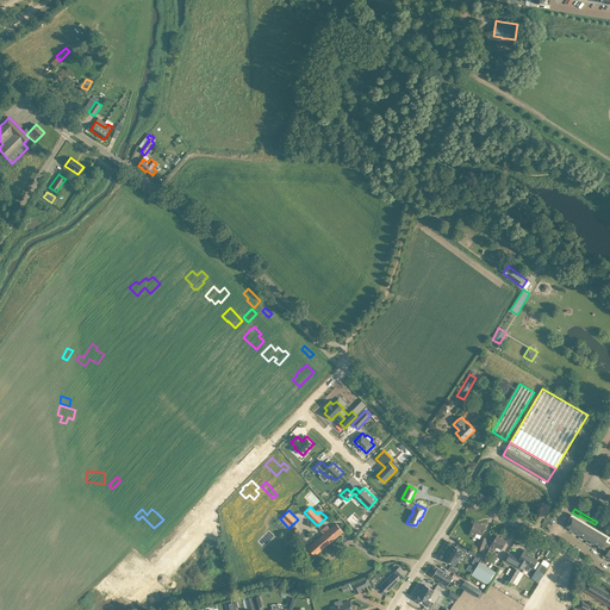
[(73,514),(49,514),(49,526),(73,524),(73,514)]
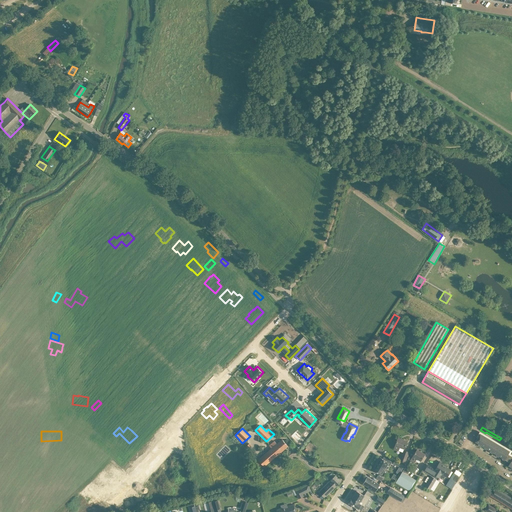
[(480,433),(475,441),(507,461),(511,455),(508,454),(510,451),(480,433)]
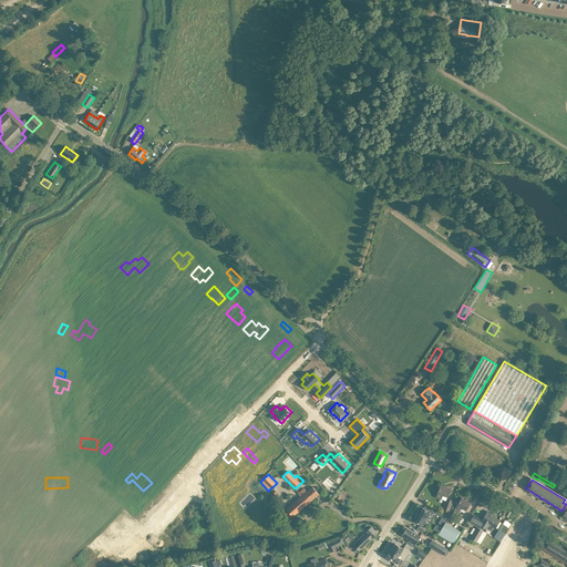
[(104,481),(100,485),(110,495),(114,490),(104,481)]
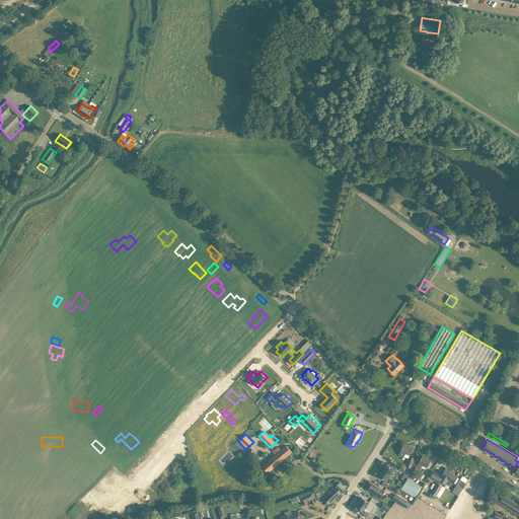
[(403,443),(401,448),(399,455),(403,456),(405,453),(411,454),(413,447),(403,443)]
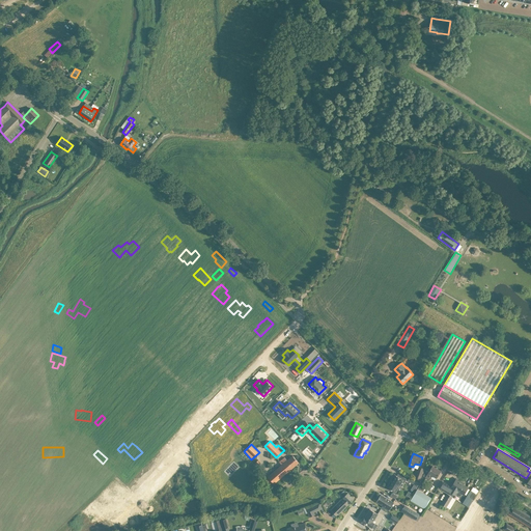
[(285,458),(283,459),(280,463),(282,465),(268,476),(269,477),(264,480),(271,486),(274,483),(299,463),(292,455),(287,460),(285,458)]
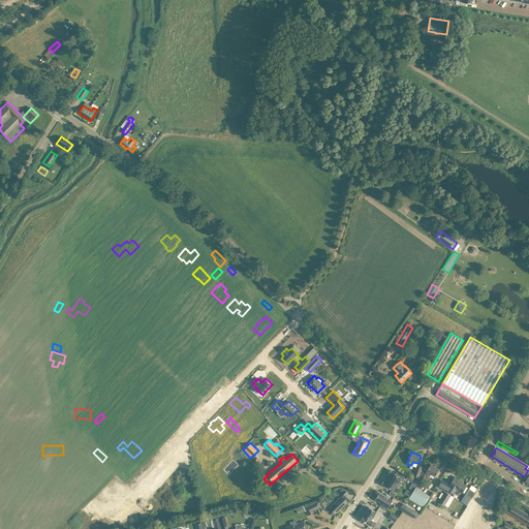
[(51,460),(32,465),(34,472),(53,467),(51,460)]
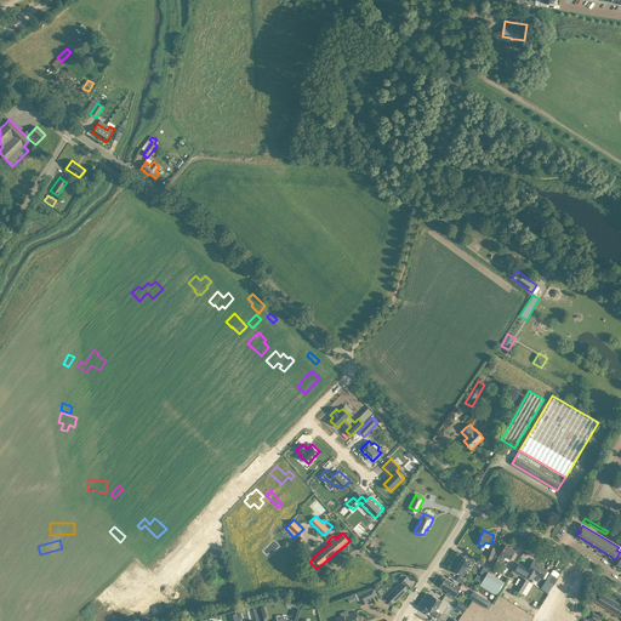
[(516,551),(506,545),(501,553),(497,551),(494,557),(502,562),(506,556),(511,558),(516,551)]
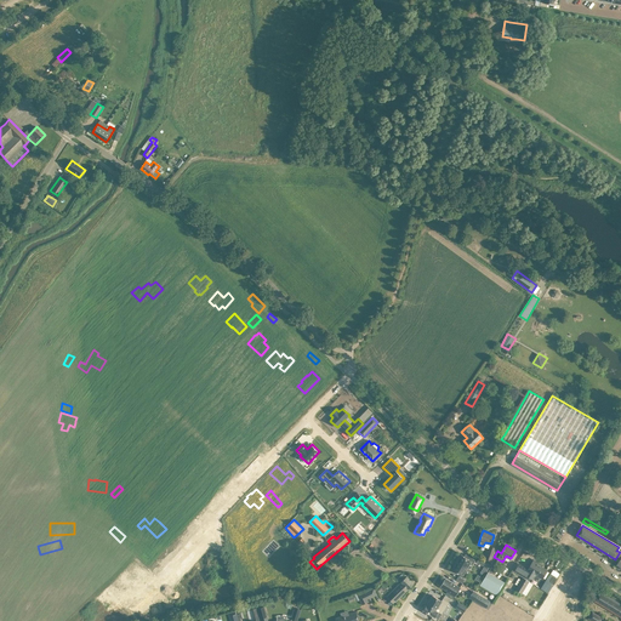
[(485,559),(485,560),(491,563),(491,562),(494,554),(494,553),(496,548),(489,546),(484,559),(485,559)]
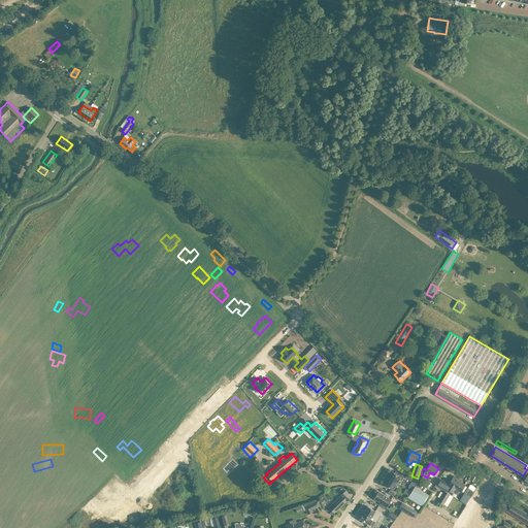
[(389,476),(388,477),(397,483),(400,480),(401,481),(404,476),(396,471),(395,473),(392,471),(391,473),(390,473),(388,476),(389,476)]
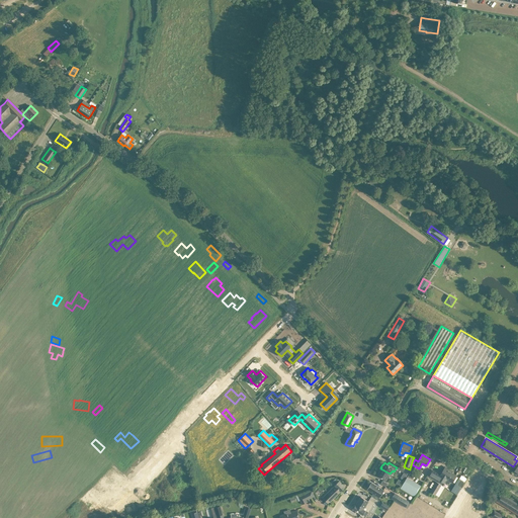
[(39,463),(29,466),(31,473),(35,472),(35,469),(40,468),(39,463)]
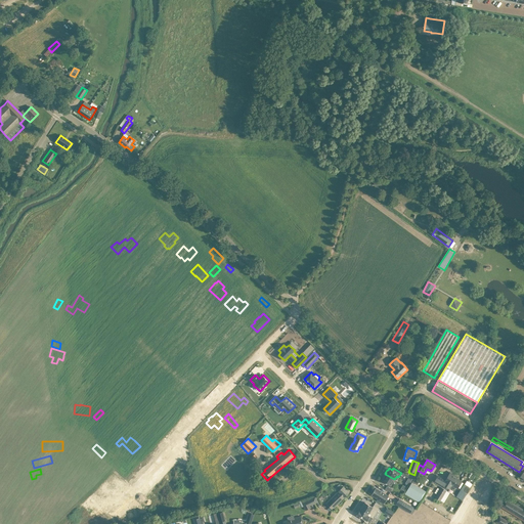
[(53,469),(44,471),(46,479),(50,478),(52,485),(57,483),(58,486),(63,484),(61,478),(60,478),(60,475),(55,477),(53,469)]
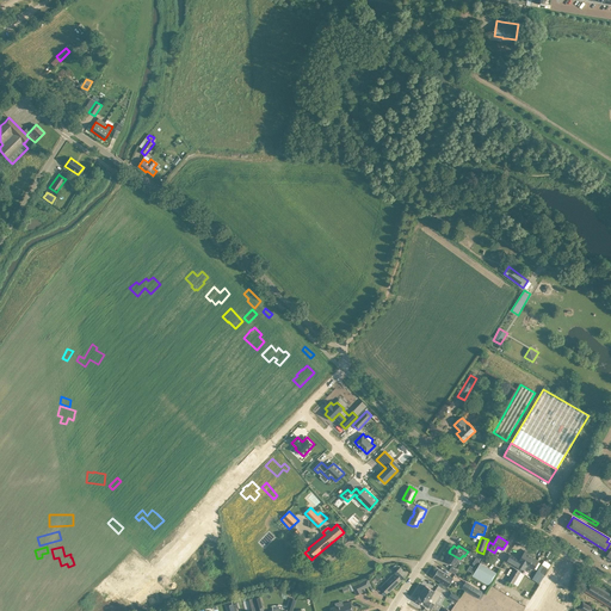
[(445,560),(456,566),(460,559),(449,553),(449,554),(448,553),(445,556),(446,557),(445,560)]
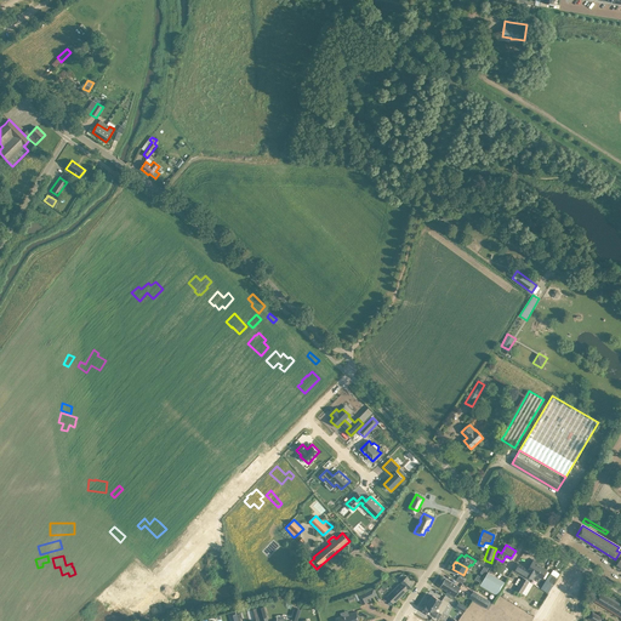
[(517,562),(512,570),(523,576),(523,577),(516,590),(522,593),(530,581),(528,580),(525,579),(528,575),(530,577),(533,579),(536,574),(541,576),(542,577),(546,570),(547,570),(542,567),(537,564),(536,565),(533,563),(533,562),(528,569),(525,568),(517,562)]
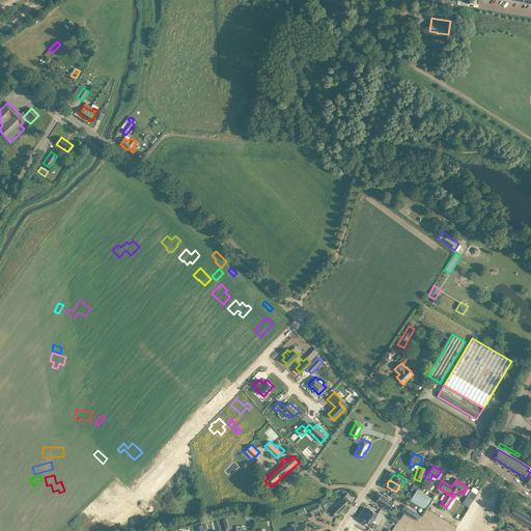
[(417,490),(411,500),(425,509),(431,498),(417,490)]
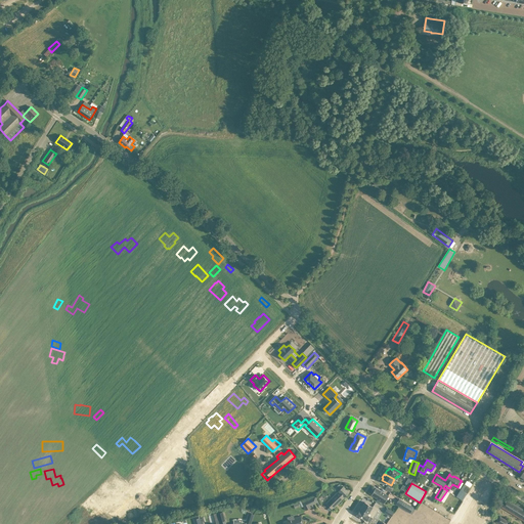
[(478,484),(475,489),(484,495),(485,492),(490,495),(493,489),(493,488),(490,486),(489,487),(484,484),(483,487),(478,484)]
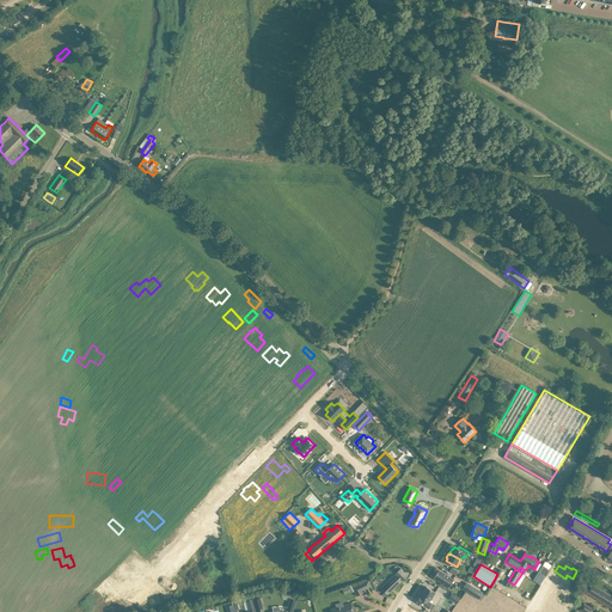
[(381,588),(384,591),(387,594),(402,580),(403,581),(408,575),(401,568),(396,574),(387,582),(381,588)]
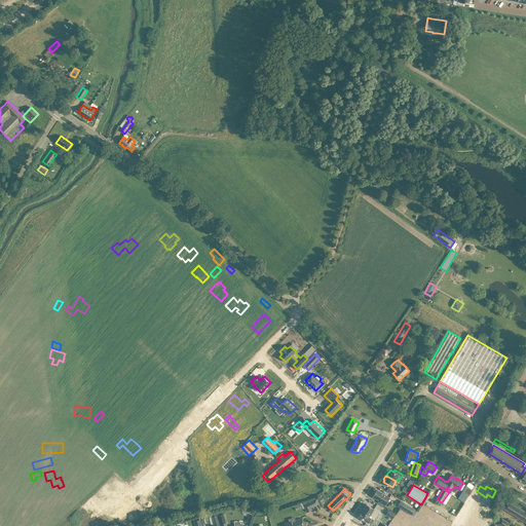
[(377,490),(373,497),(379,500),(378,502),(384,506),(385,504),(386,504),(390,498),(377,490)]
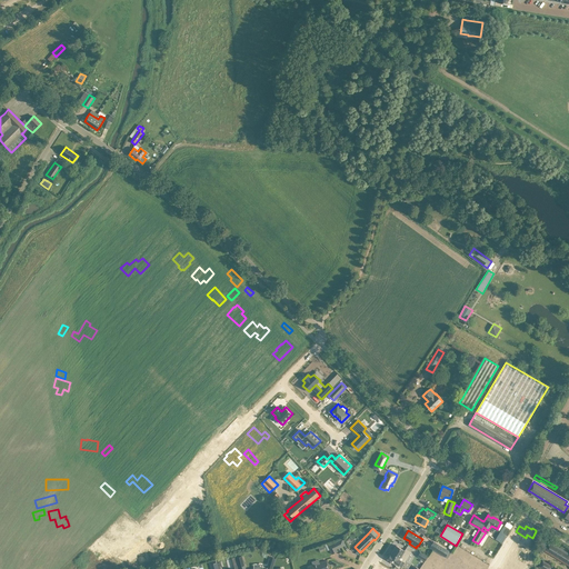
[(332,543),(328,546),(330,549),(332,553),(338,551),(337,549),(341,547),(339,541),(332,543)]
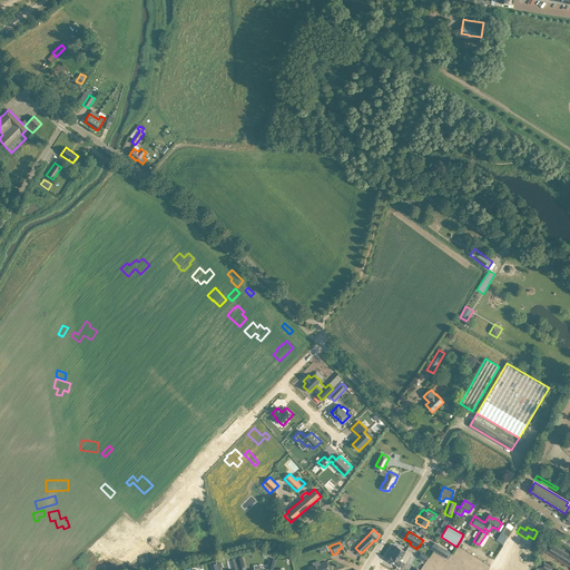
[(569,553),(551,542),(546,552),(569,567),(569,553)]
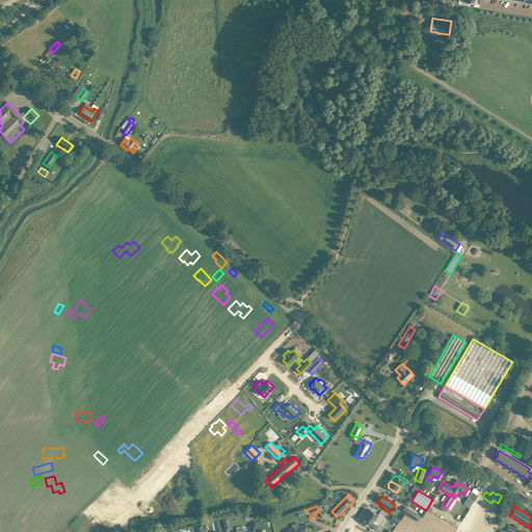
[(409,508),(406,514),(410,517),(417,521),(417,520),(419,516),(420,514),(409,508)]
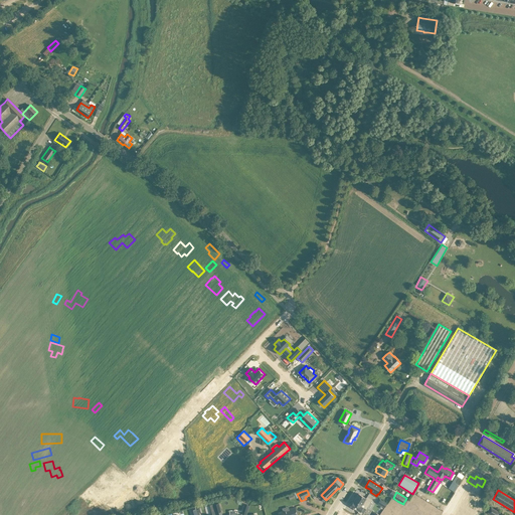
[(366,498),(358,493),(354,500),(367,508),(372,500),(367,497),(366,498)]
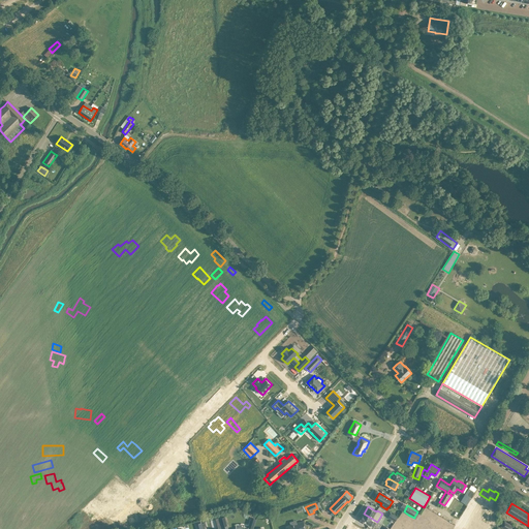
[(474,512),(472,516),(472,517),(477,520),(480,516),(484,517),(488,509),(483,506),(480,509),(477,507),(474,512)]
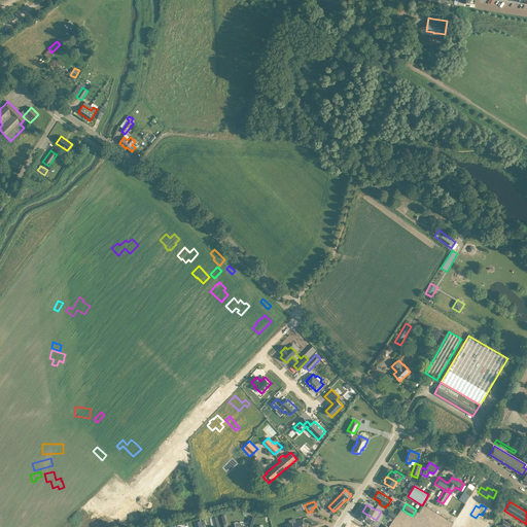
[(241,514),(240,510),(237,511),(237,508),(227,511),(229,517),(235,516),(235,518),(239,518),(238,514),(241,514)]
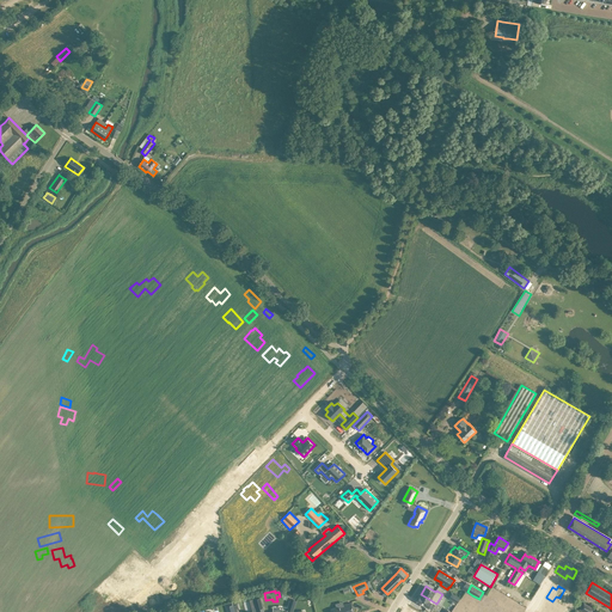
[(460,599),(452,593),(448,598),(457,604),(460,599)]
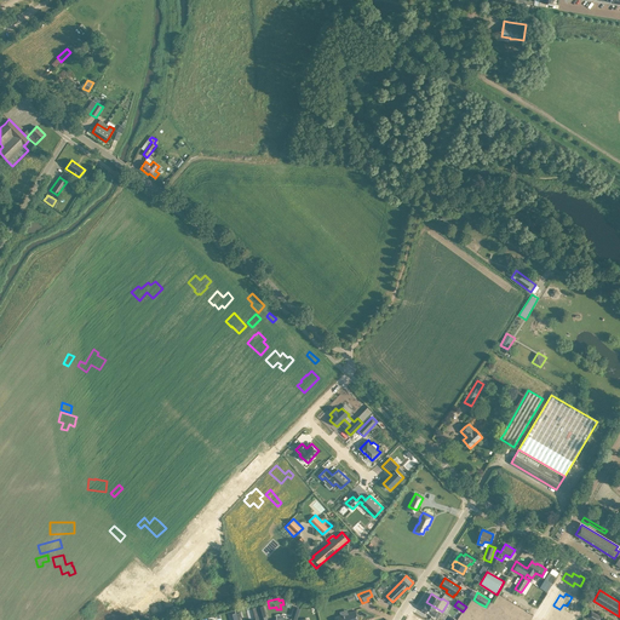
[(426,602),(423,609),(431,615),(430,616),(436,619),(442,612),(426,602)]
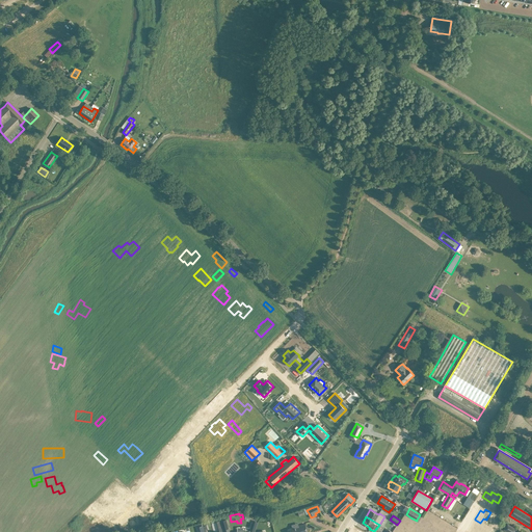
[(230,531),(227,520),(221,521),(222,527),(223,531),(230,531)]
